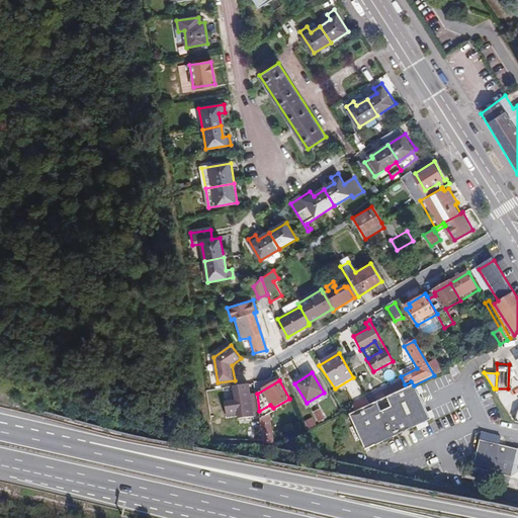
[(240,419),(255,416),(250,384),(235,386),(237,402),(226,403),(229,417),(240,415),(240,419)]
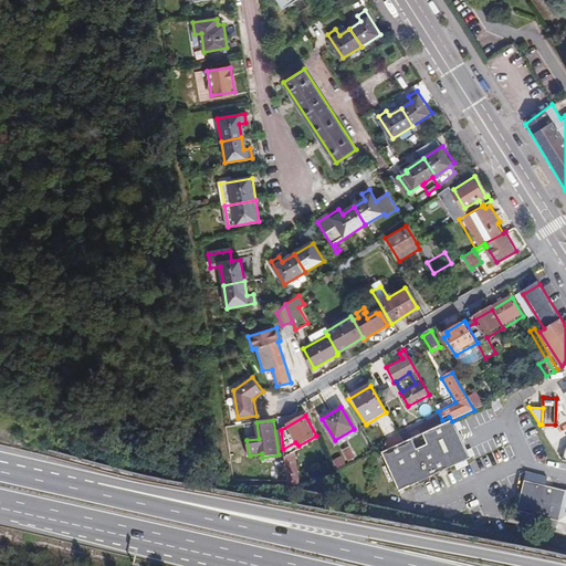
[(406,491),(472,461),(452,421),(380,454),(387,468),(394,483),(399,494),(406,491)]
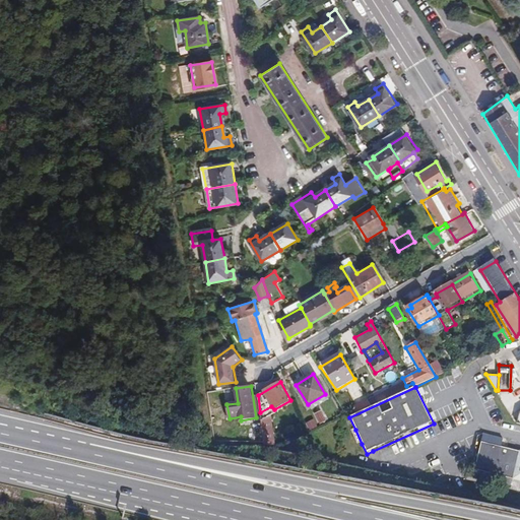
[(314,416),(321,429),(327,427),(319,412),(314,416)]
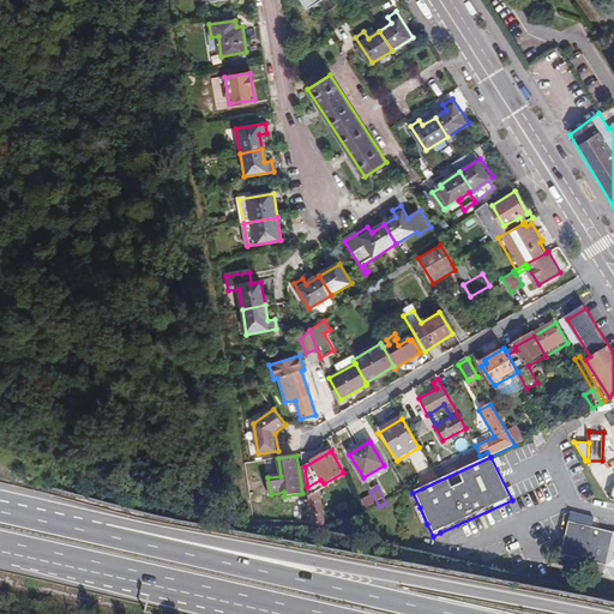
[(320,489),(308,495),(313,527),(325,523),(320,489)]
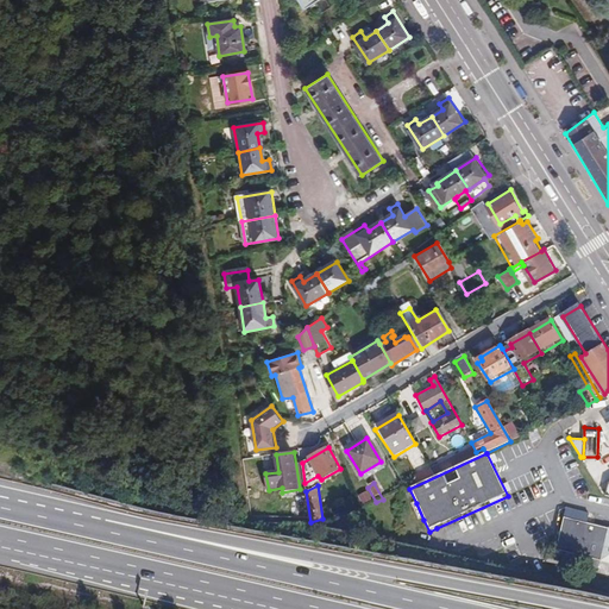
[(362,502),(370,498),(366,490),(357,494),(362,502)]
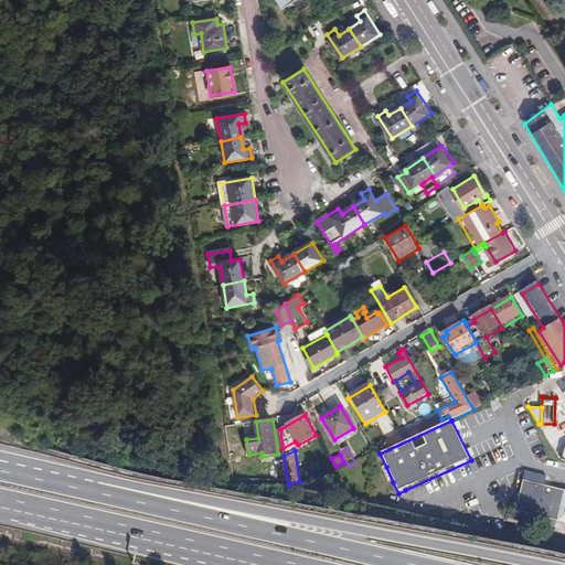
[(523,481),(544,487),(546,477),(525,472),(523,481)]
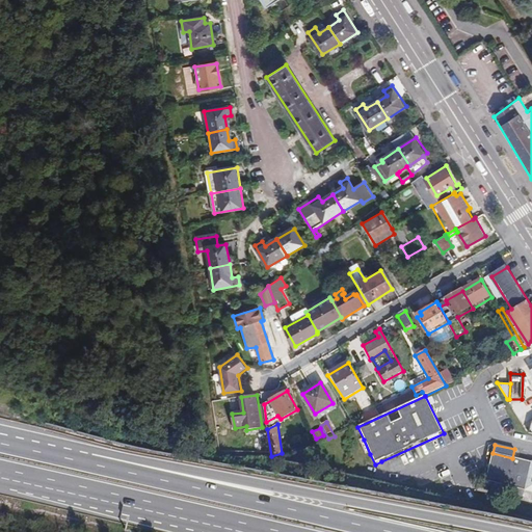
[(531,462),(512,458),(493,453),(486,481),(499,484),(497,494),(522,499),(524,490),(531,491),(531,462)]
